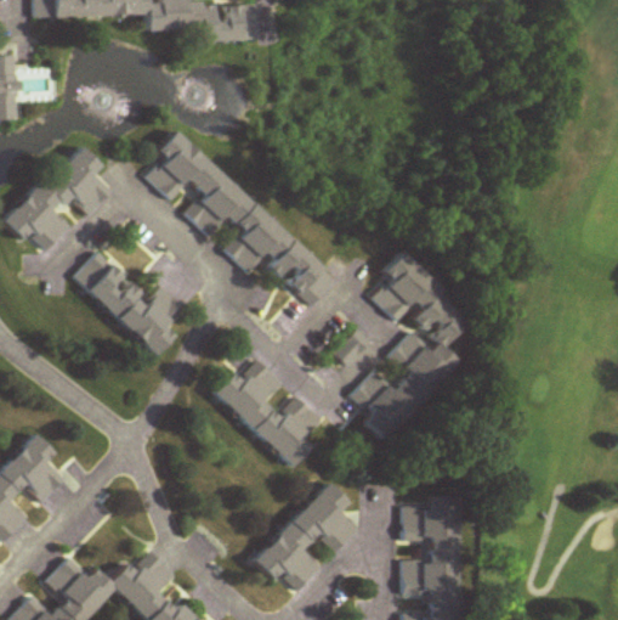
[(32,0),(33,18),(147,15),(147,31),(202,29),(202,41),(259,40),(258,3),(190,5),(188,0),(32,0)]
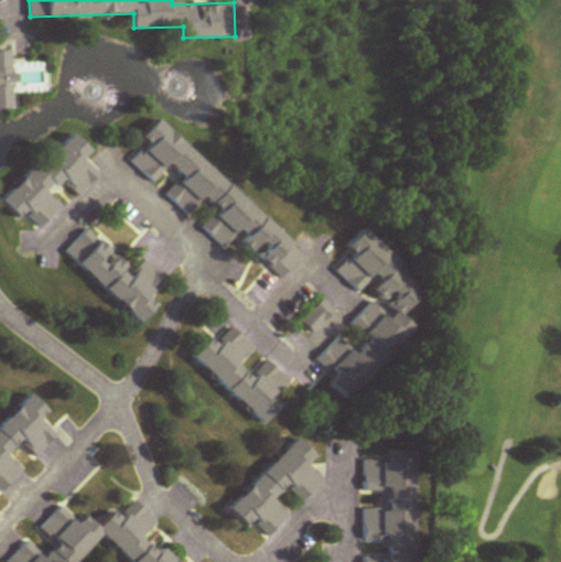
[(0,108),(17,108),(15,50),(0,50),(0,108)]
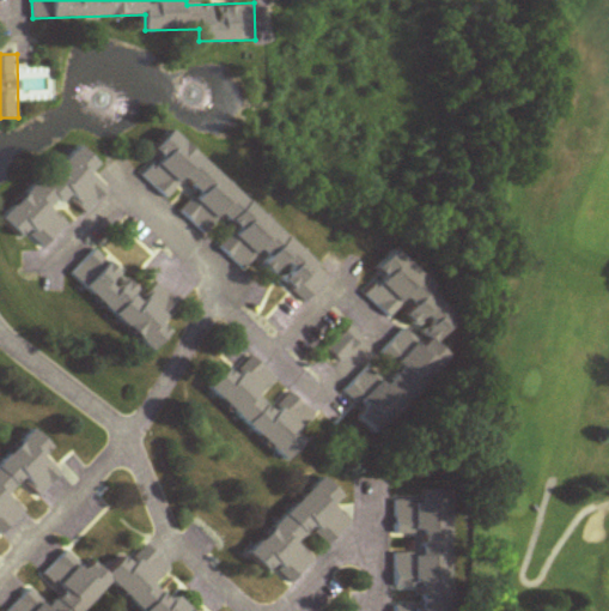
[(333,274),(171,131),(154,150),(160,156),(144,175),(169,198),(184,179),(199,192),(182,211),(211,236),(225,218),(235,227),(218,244),(248,271),(260,259),(308,302),(333,274)]
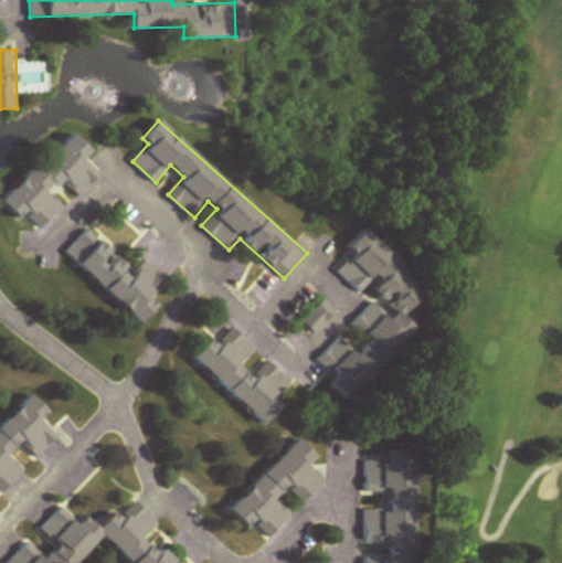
[(4,202),(21,219),(27,213),(42,227),(62,206),(50,194),(64,179),(82,197),(103,173),(86,158),(93,151),(72,131),(4,202)]
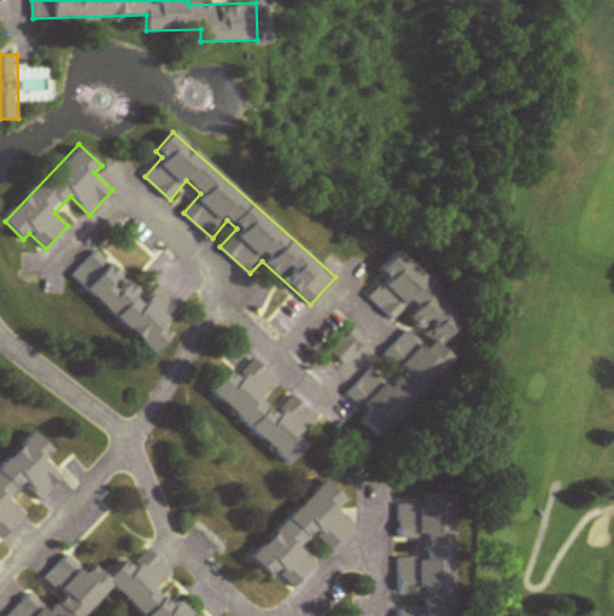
[(74,277),(157,353),(175,333),(167,326),(183,308),(159,285),(147,296),(98,250),(74,277)]
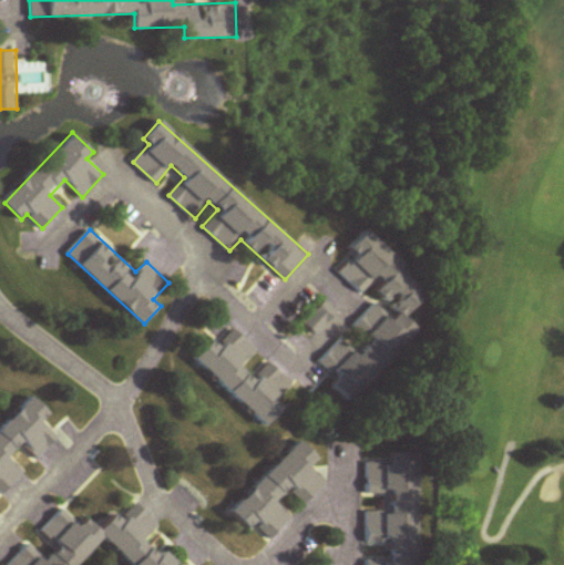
[(429,290),(365,233),(350,249),(356,255),(339,273),(363,295),(368,289),(378,299),(352,327),(369,342),(358,353),(341,338),(320,361),(338,378),(331,384),(351,402),(418,329),(404,318),(429,290)]
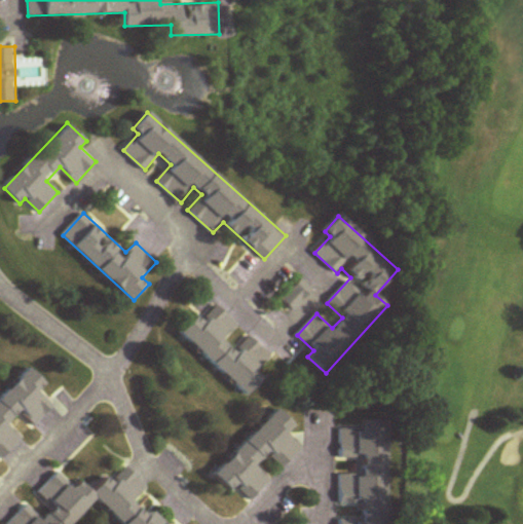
[(312,290),(302,279),(283,298),(294,308),(312,290)]
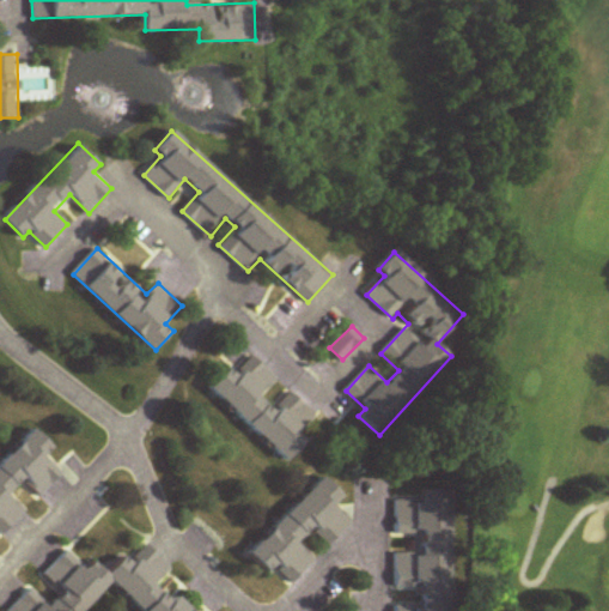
[(214,389),(290,461),(309,440),(302,433),(317,416),(292,391),(275,409),(263,397),(280,380),(250,352),(214,389)]
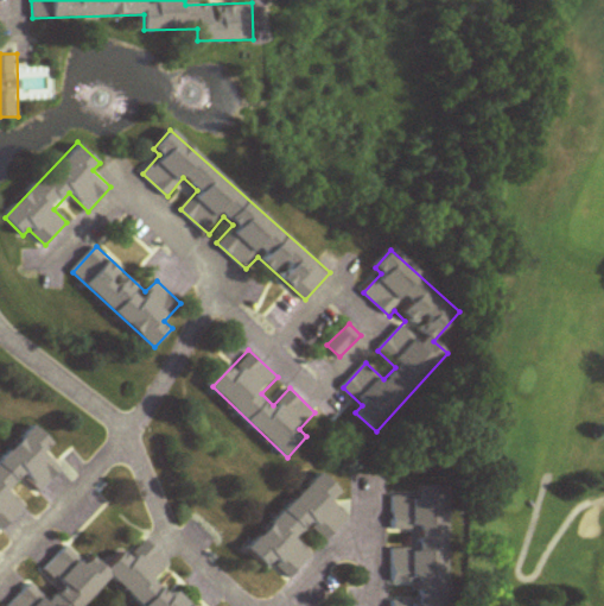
[(0,458),(0,525),(5,531),(29,505),(12,490),(24,478),(40,493),(64,467),(46,450),(53,442),(32,423),(0,458)]
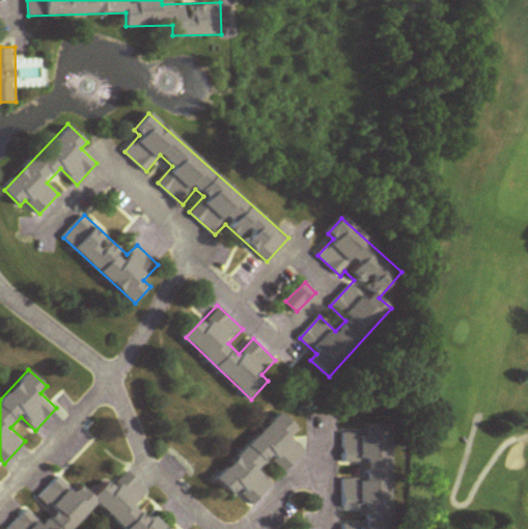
[(217,478),(234,496),(240,491),(254,505),(278,481),(269,473),(277,465),(285,473),(308,451),(293,436),(299,429),(282,412),(217,478)]
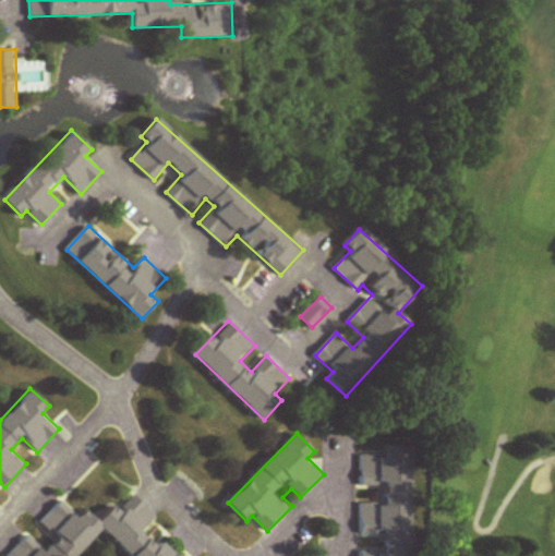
[(413,555),(413,445),(385,445),(385,455),(361,455),(361,487),(383,487),(383,502),(361,502),(361,555),(413,555)]
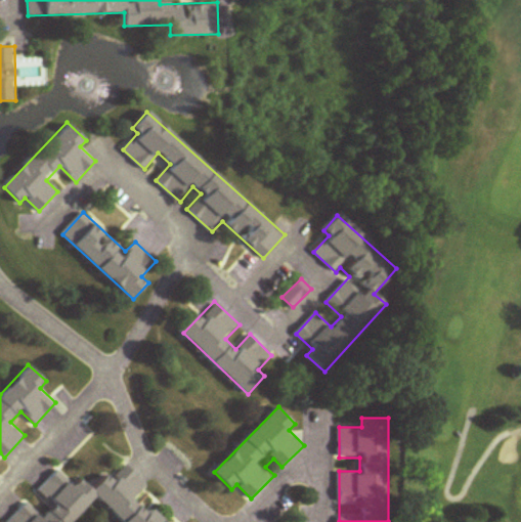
[(72,521),(96,497),(122,521),(164,521),(143,502),(140,499),(148,484),(128,465),(114,478),(107,475),(93,490),(92,490),(68,477),(61,471),(58,470),(38,490),(53,505),(50,509),(44,515),(33,504),(28,502),(7,521),(72,521)]
